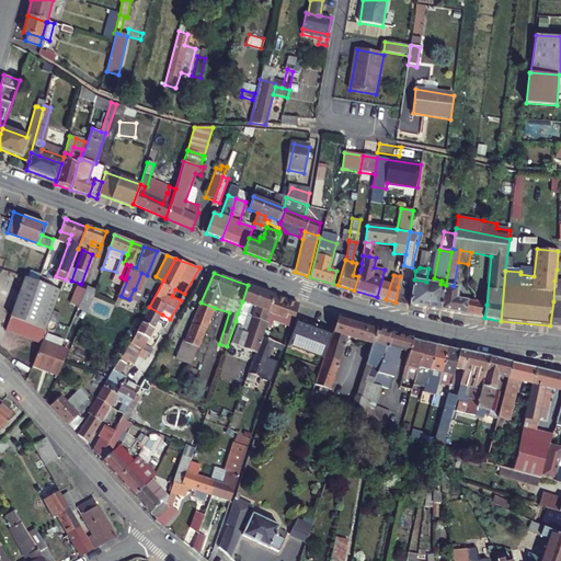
[(42,284),(25,277),(9,316),(27,322),(42,284)]
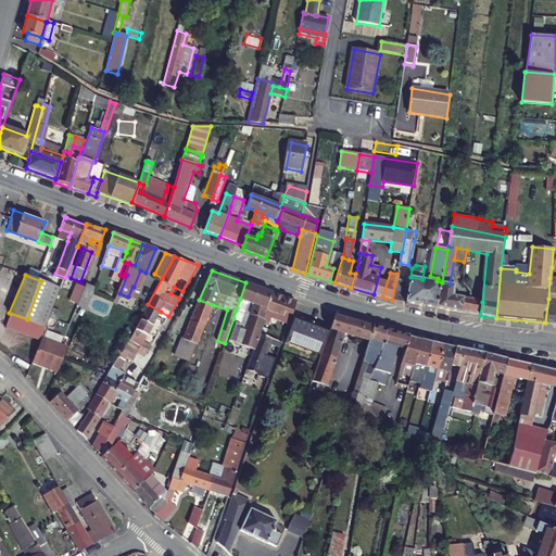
[(422,279),(411,277),(409,277),(405,302),(419,304),(422,279)]
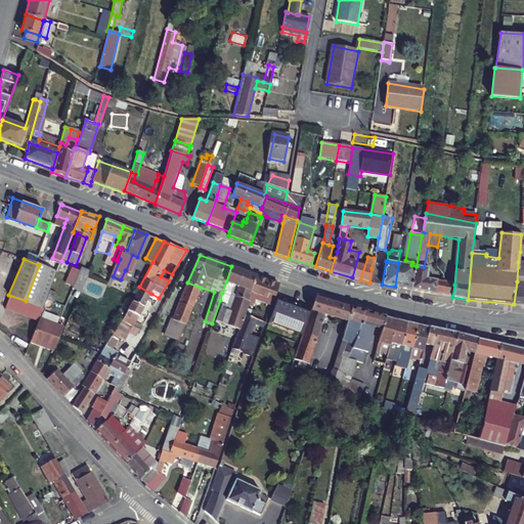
[(417,266),(411,265),(398,263),(395,287),(412,290),(417,266)]
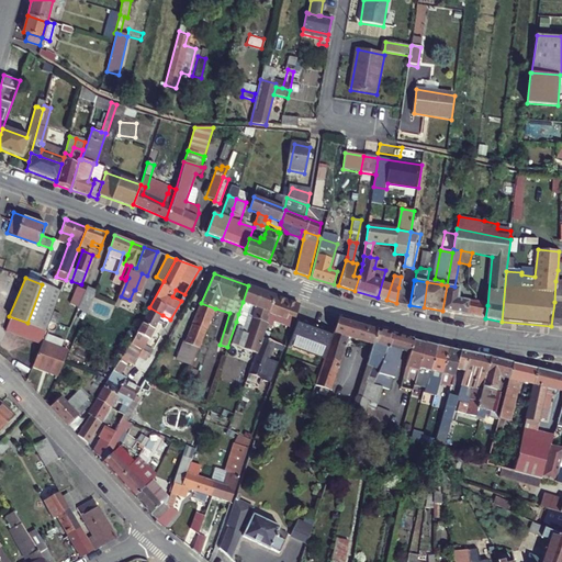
[(27,323),(45,330),(51,318),(62,292),(42,284),(27,323)]
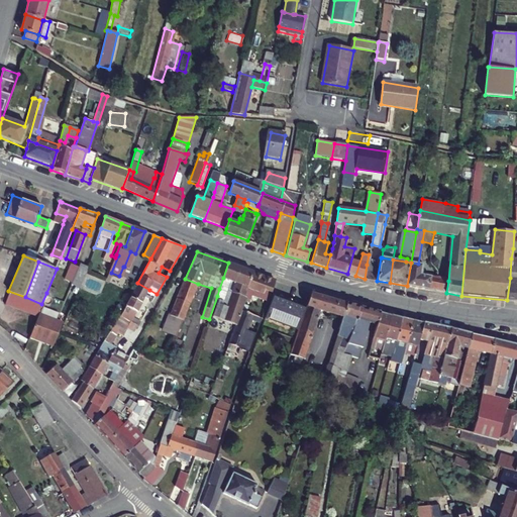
[(252,272),(228,263),(223,278),(235,282),(227,306),(218,303),(214,316),(221,318),(219,324),(235,329),(242,311),(247,295),(246,295),(248,286),(252,272)]
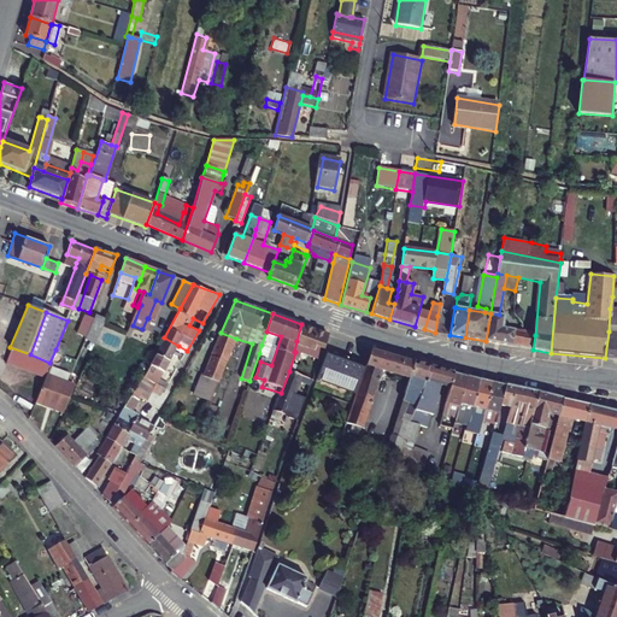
[(486,341),(521,347),(523,333),(504,329),(506,316),(499,315),(491,313),(486,341)]
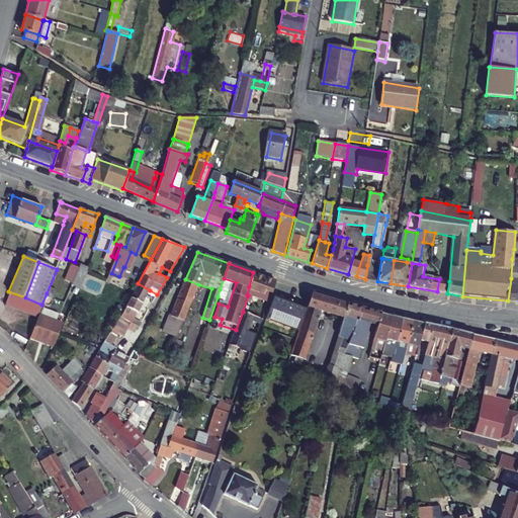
[(375,280),(377,267),(367,265),(365,279),(375,280)]
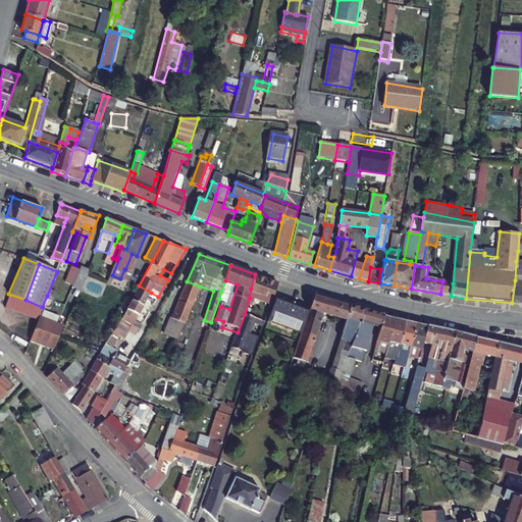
[(75,280),(80,271),(73,268),(69,277),(75,280)]
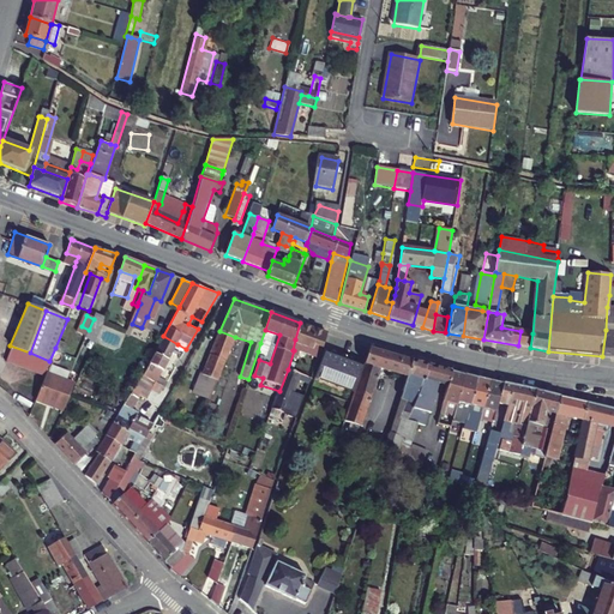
[(329,332),(300,323),(295,339),(313,345),(311,355),(319,357),(329,332)]
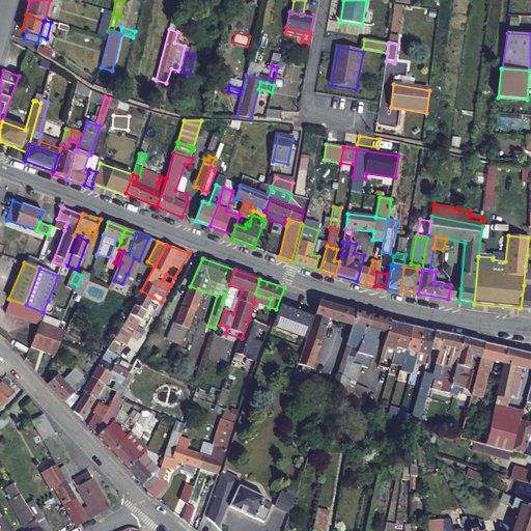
[(521,308),(530,308),(530,285),(524,285),(521,308)]
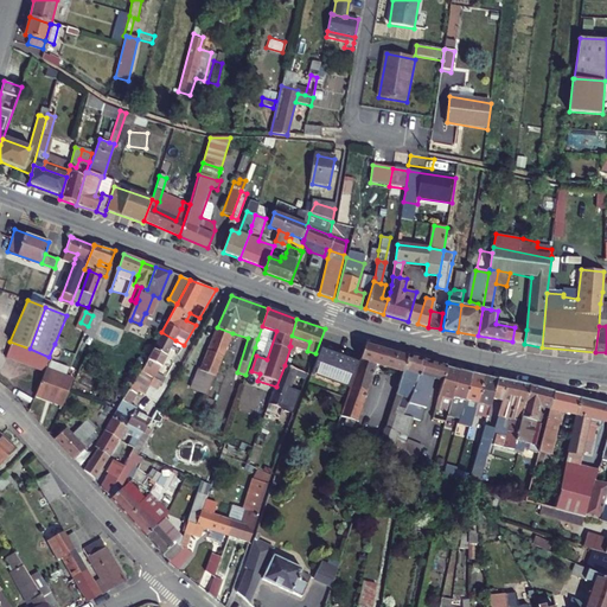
[(217,327),(204,359),(217,363),(221,356),(223,356),(232,333),(217,327)]
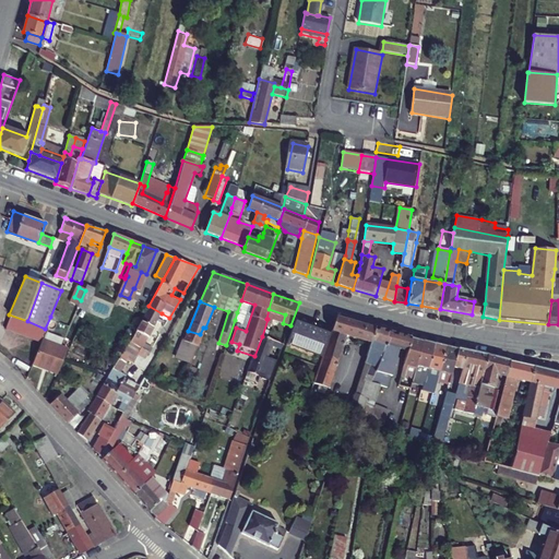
[(485,304),(474,301),(472,314),(483,317),(485,304)]
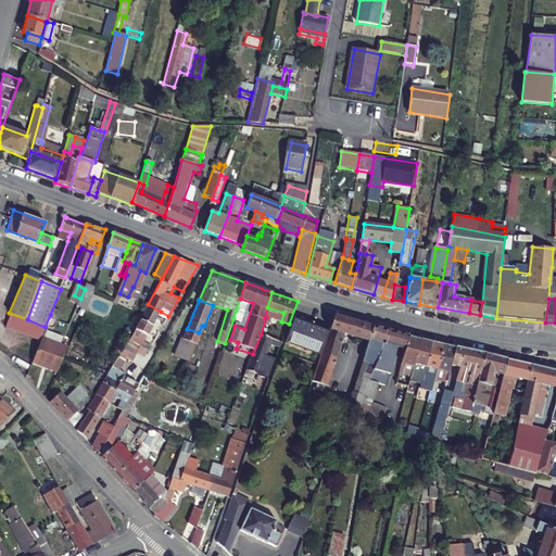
[(144,339),(158,317),(161,312),(148,304),(126,343),(147,354),(149,350),(139,344),(142,338),(144,339)]
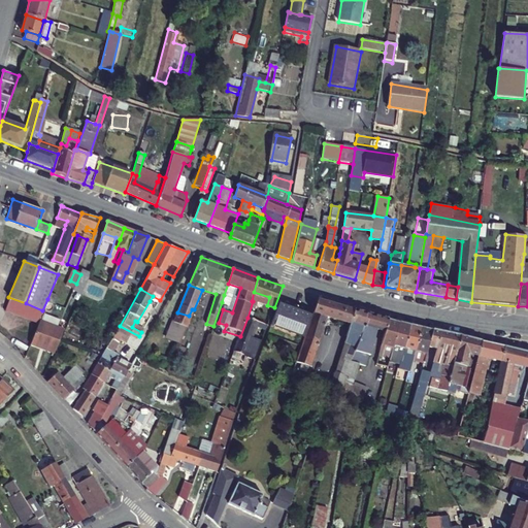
[(230,304),(231,298),(224,295),(222,302),(230,304)]
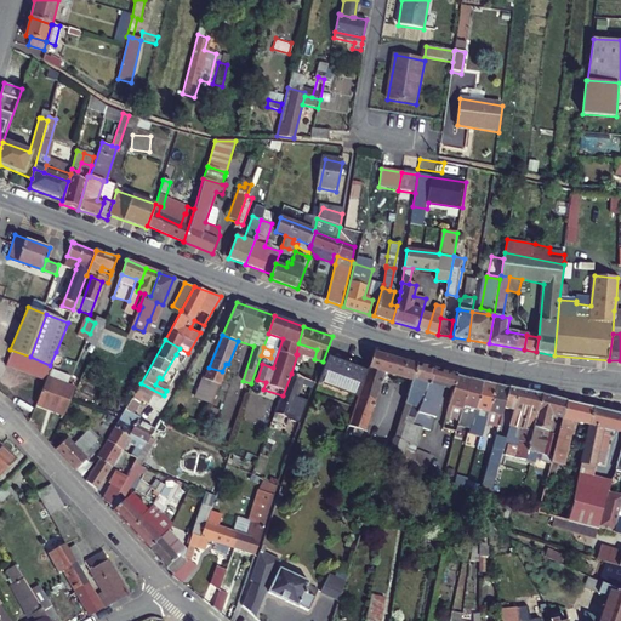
[(30,357),(10,349),(5,364),(45,380),(46,376),(47,374),(50,365),(30,357)]
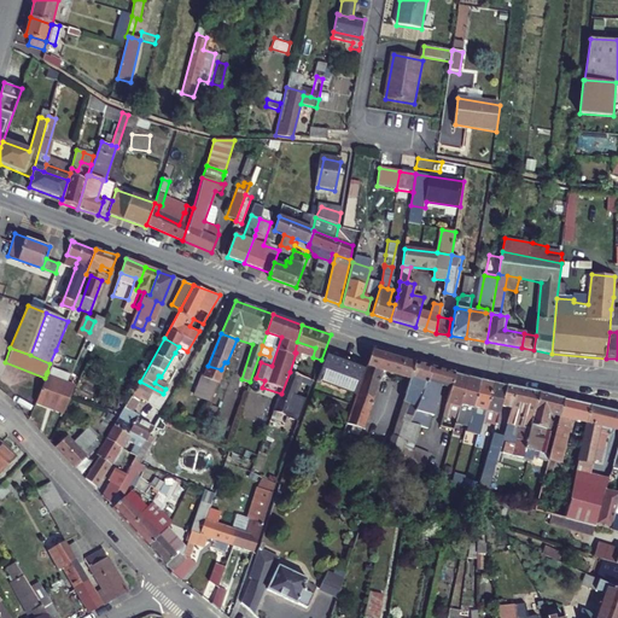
[(414,362),(373,350),(353,424),(360,426),(368,429),(385,371),(410,378),(414,362)]
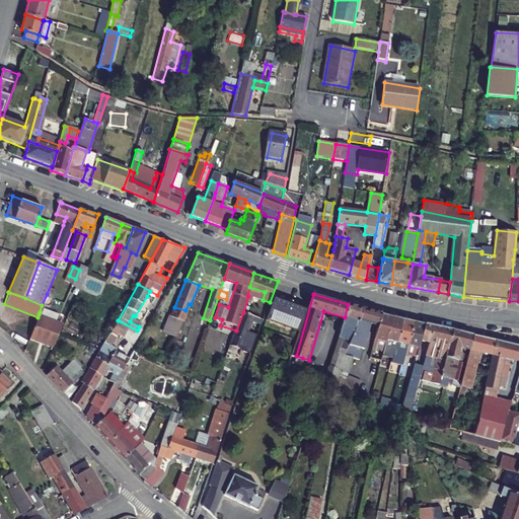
[(301,331),(308,306),(275,296),(267,320),(301,331)]
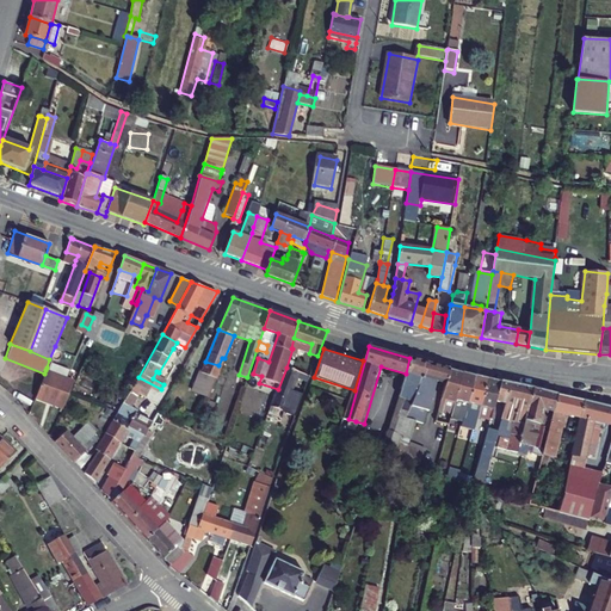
[(440,366),(409,358),(406,374),(423,378),(418,400),(413,418),(417,418),(417,415),(424,418),(426,409),(429,411),(437,381),(440,366)]
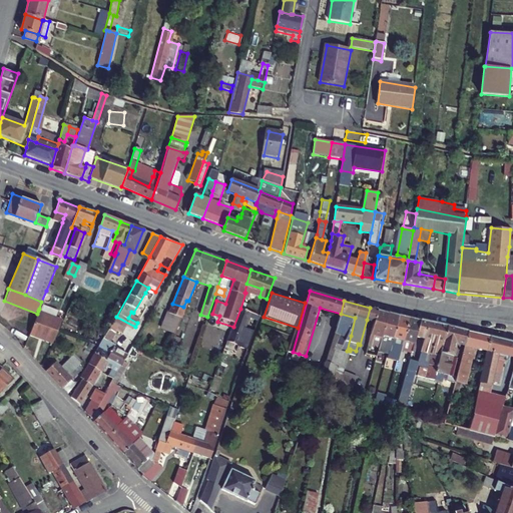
[(377,311),(370,308),(367,320),(374,322),(377,311)]
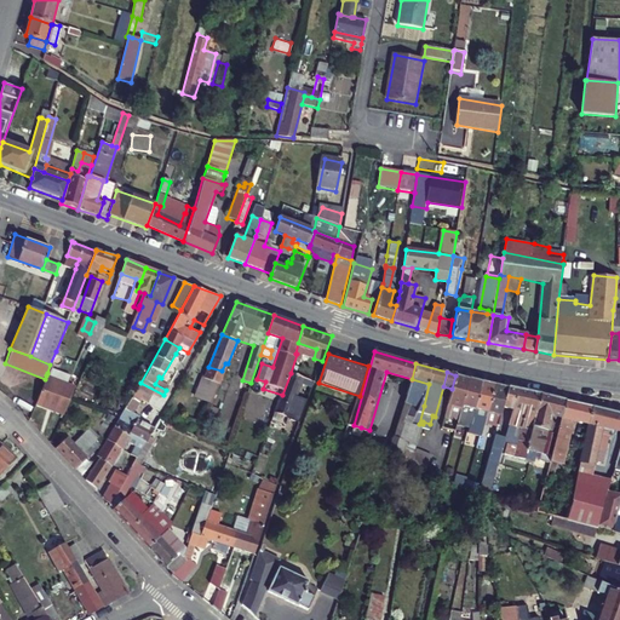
[(282,395),(276,412),(291,417),(303,383),(304,378),(291,373),(282,395)]
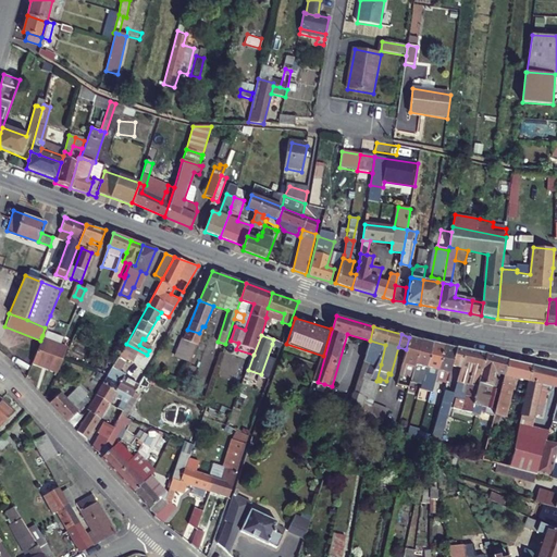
[(63,356),(67,347),(41,337),(32,362),(57,371),(63,356)]
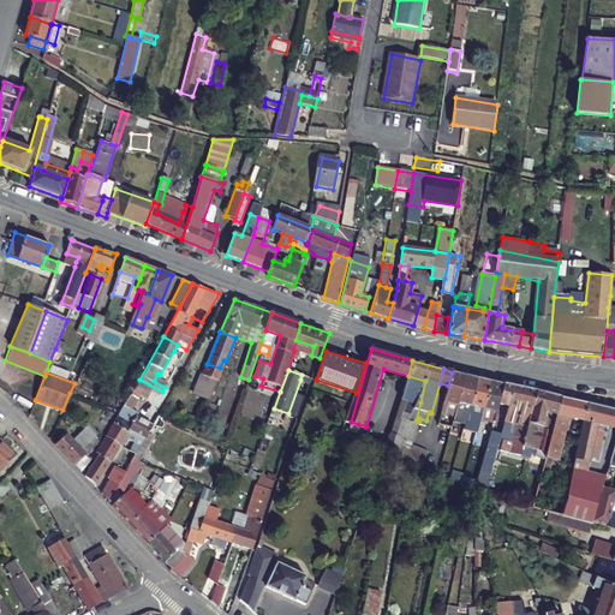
[(448,386),(443,404),(452,406),(451,412),(442,410),(439,424),(452,428),(455,416),(459,401),(466,375),(452,372),(448,386)]
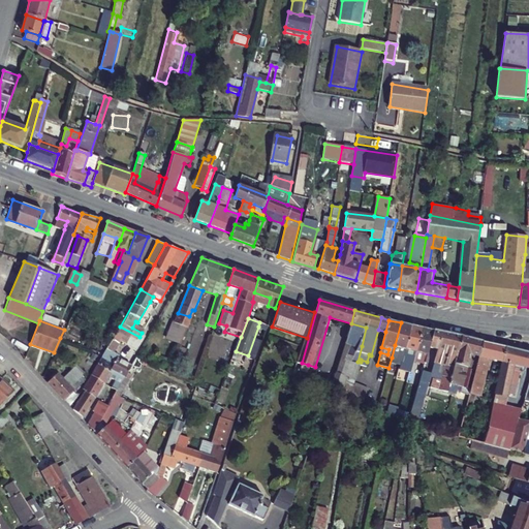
[(411,325),(401,322),(395,345),(405,347),(411,325)]
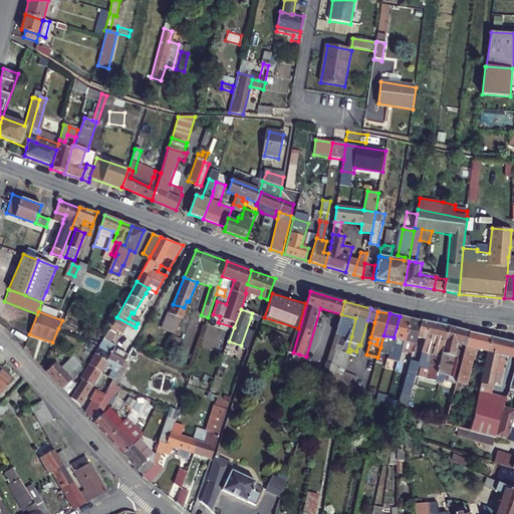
[(341,314),(336,331),(341,332),(351,336),(355,318),(341,314)]
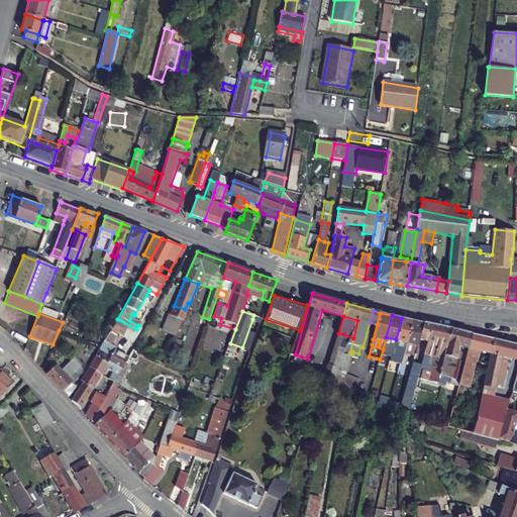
[(396,339),(394,349),(404,352),(407,342),(412,321),(402,318),(396,339)]
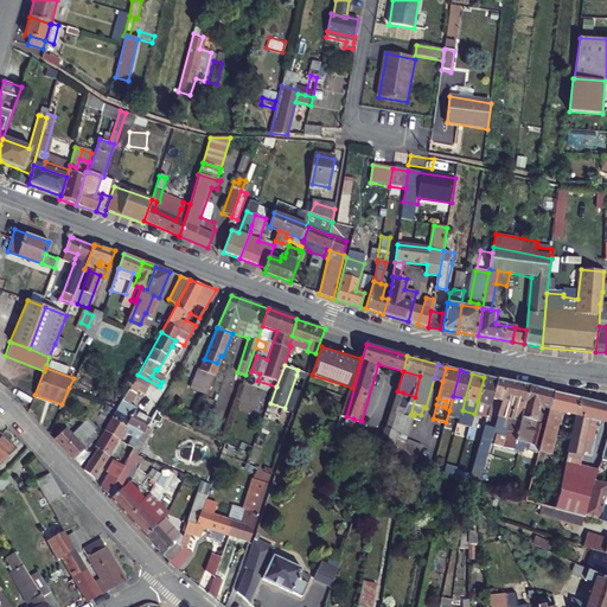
[(155,394),(160,387),(138,375),(116,406),(112,416),(129,427),(136,430),(142,434),(151,421),(135,413),(141,401),(138,398),(145,388),(155,394)]
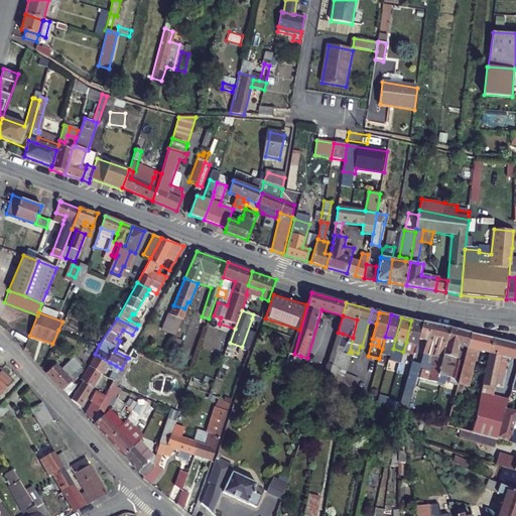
[(423,323),(411,320),(406,342),(417,345),(419,340),(423,323)]
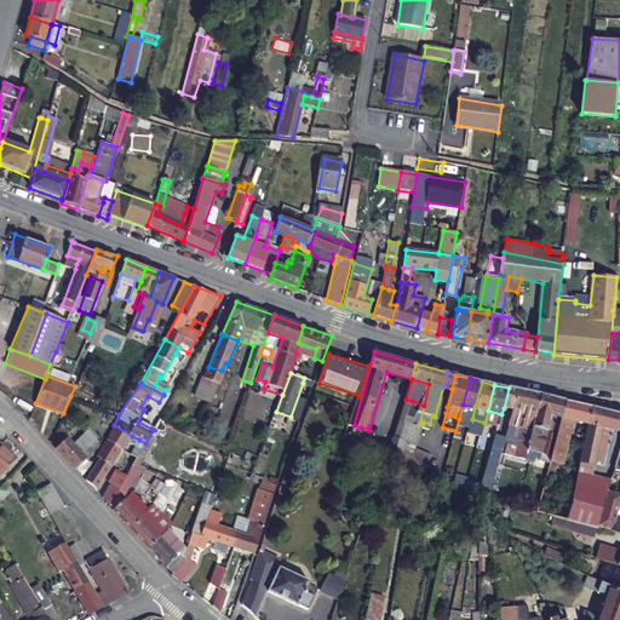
[(541,395),(509,388),(504,408),(512,411),(509,424),(522,428),(514,458),(524,461),(527,452),(541,395)]
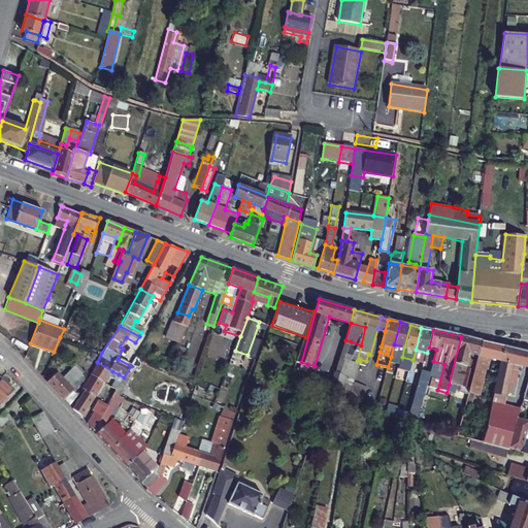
[(457,387),(469,390),(474,371),(482,341),(461,336),(449,385),(447,393),(455,395),(457,387)]
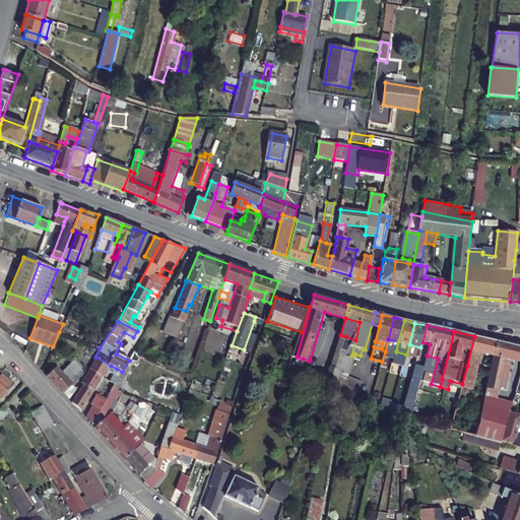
[(355,340),(345,336),(336,367),(322,363),(321,368),(323,369),(322,373),(321,378),(338,386),(343,369),(350,371),(353,359),(354,355),(351,355),(355,340)]
